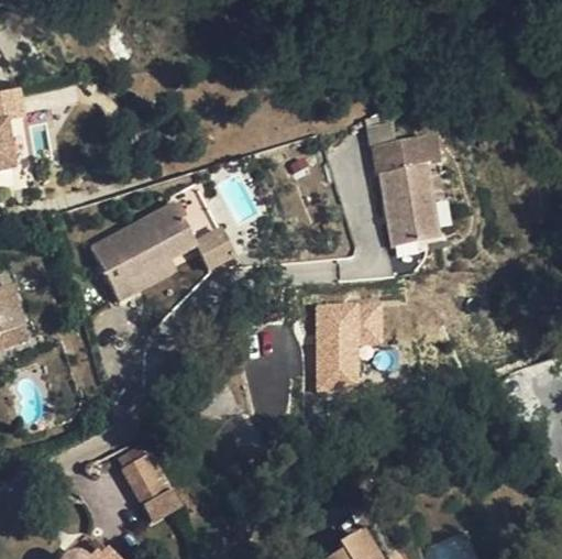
[(12,122),(0,122),(0,172),(13,172),(12,122)]
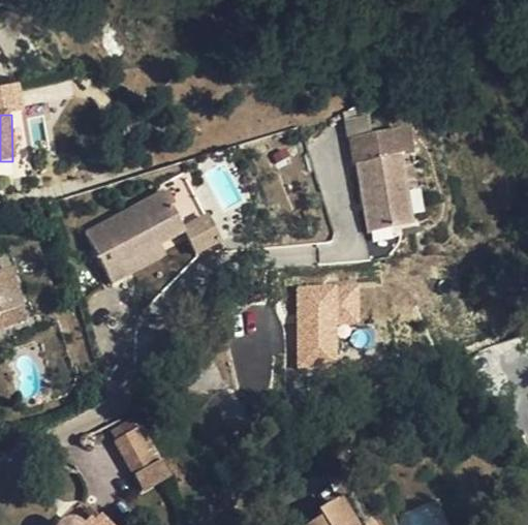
[(343,121),(345,136),(350,135),(367,133),(364,117),(343,121)]
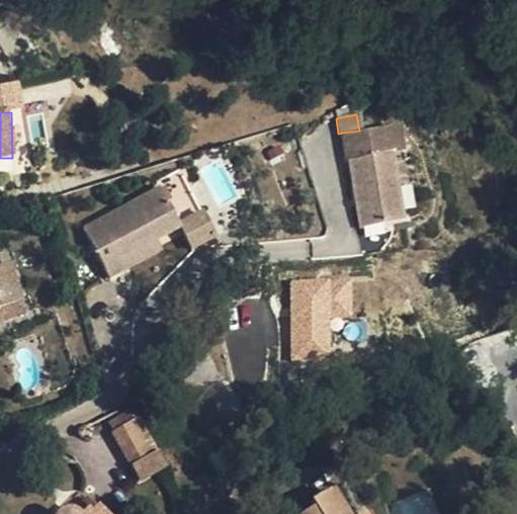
[(359,131),(343,133),(359,228),(402,220),(391,154),(403,152),(399,123),(359,131)]
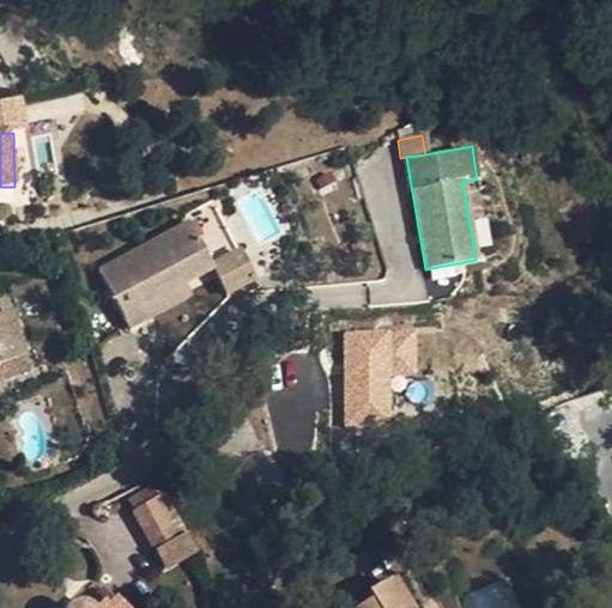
[(128,326),(147,316),(141,304),(183,283),(212,268),(225,293),(252,280),(211,198),(195,210),(187,219),(187,220),(98,267),(128,326)]
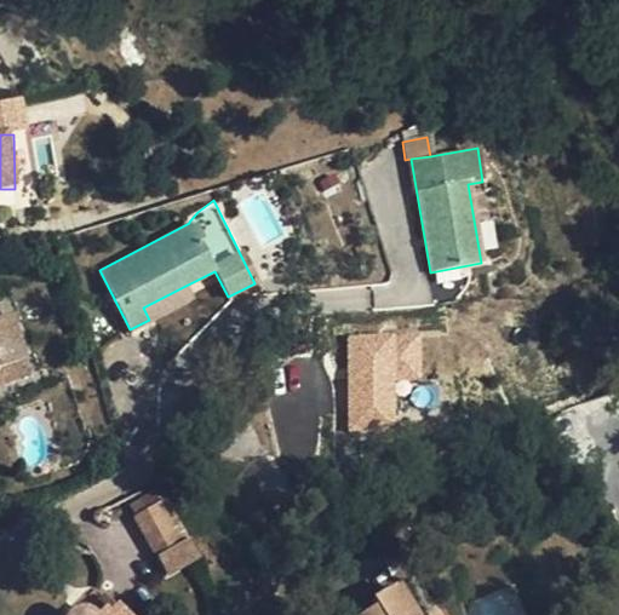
[(30,253),(21,256),(23,265),(33,263),(30,253)]
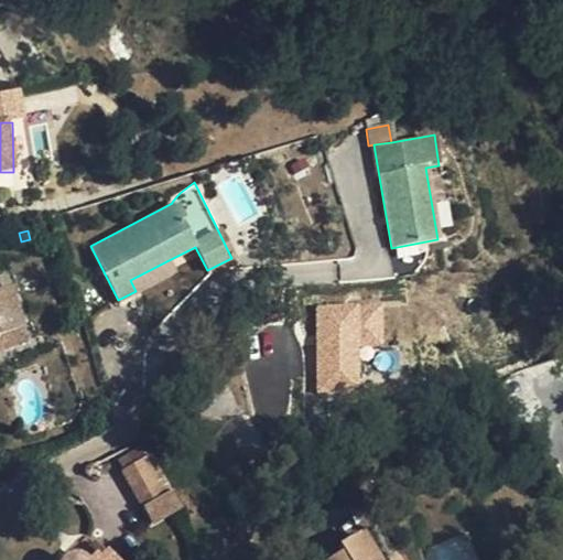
[(174,271),(169,260),(130,280),(136,291),(174,271)]
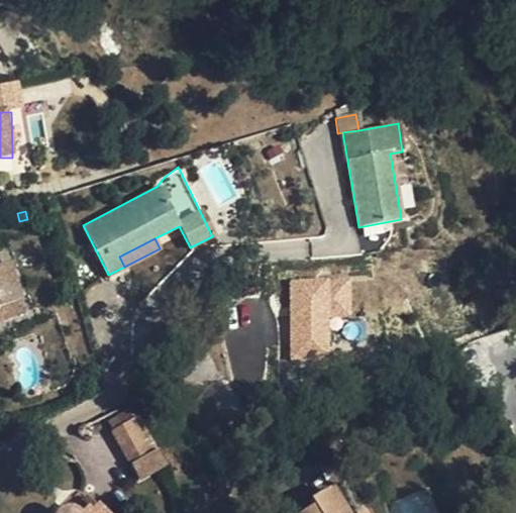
[(0,305),(20,299),(8,261),(0,264),(0,305)]
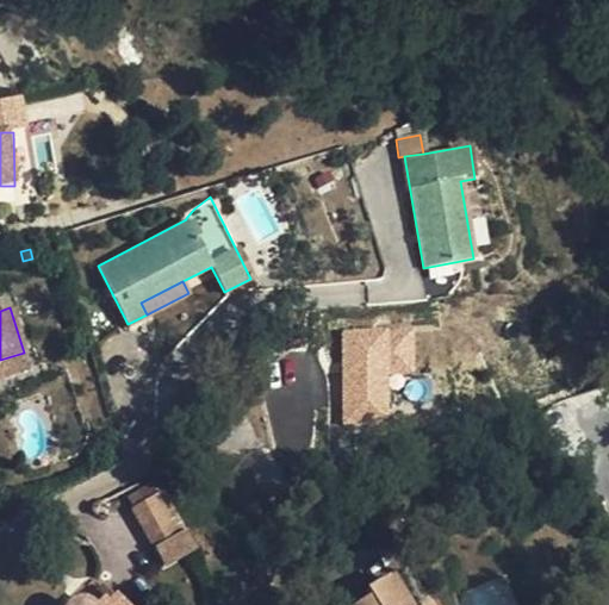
[(415,376),(416,328),(346,326),(345,420),(390,422),(390,375),(415,376)]
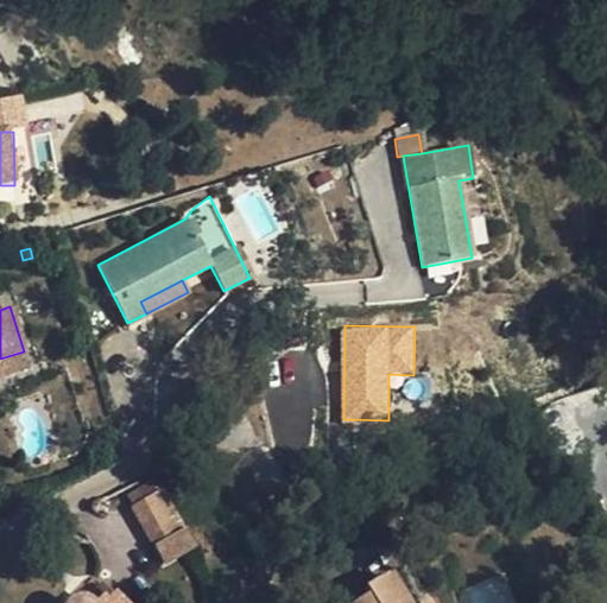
[(0,375),(27,366),(24,351),(0,359),(0,375)]
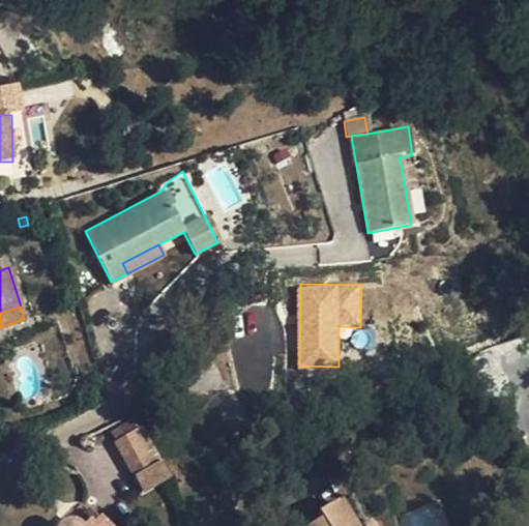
[(113,441),(139,426),(135,417),(108,432),(113,441)]
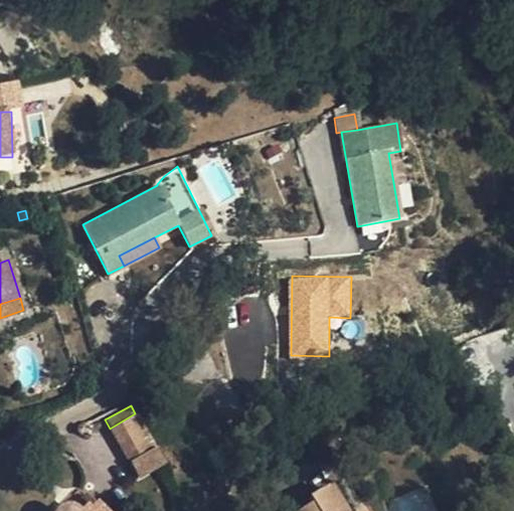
[(154,448),(135,413),(110,429),(129,462),(154,448)]
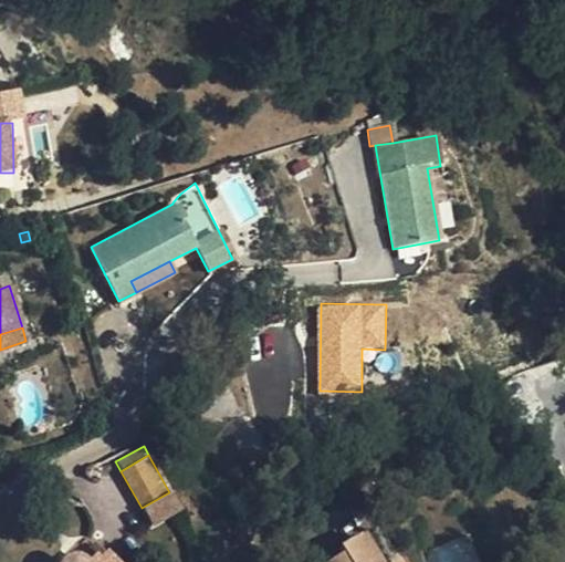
[(179,511),(169,492),(142,508),(152,526),(179,511)]
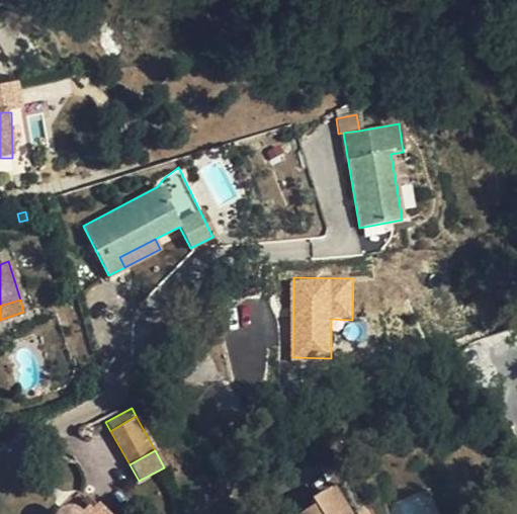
[(312,507),(298,513),(360,513),(359,513),(344,513),(329,489),(309,501),(312,507)]
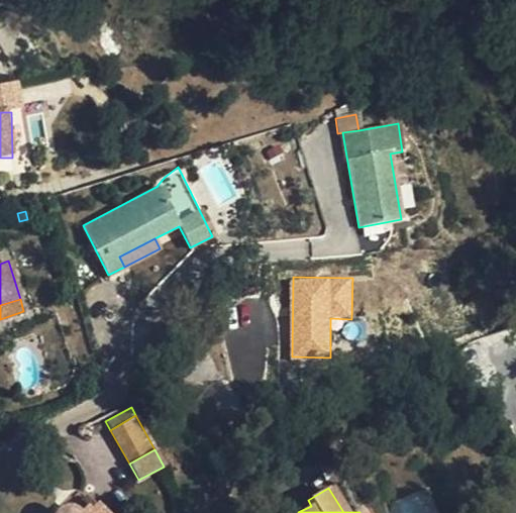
[(100,512),(84,495),(69,510),(68,509),(64,509),(61,509),(57,511),(55,512),(100,512)]
